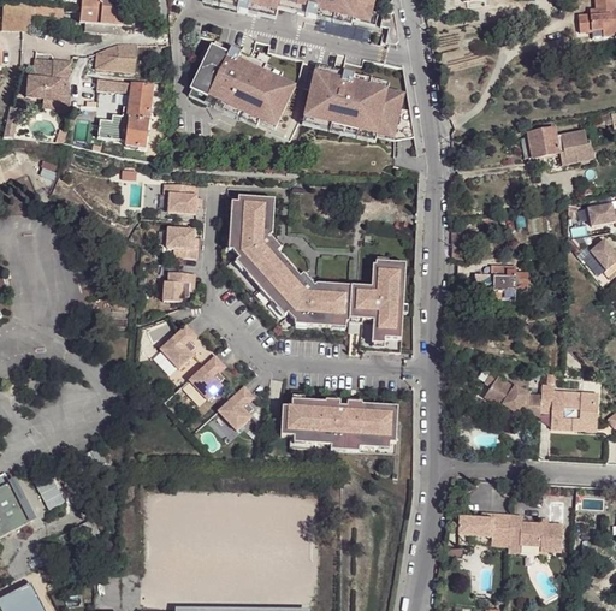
[(86,5),(81,5),(80,18),(86,19),(111,22),(119,22),(120,7),(120,6),(112,5),(112,0),(93,0),(93,5),(86,5)]
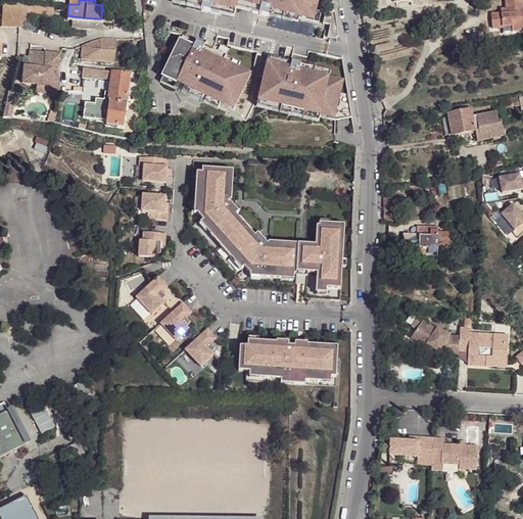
[(201,3),(189,0),(172,0),(172,1),(200,8),(201,3)]
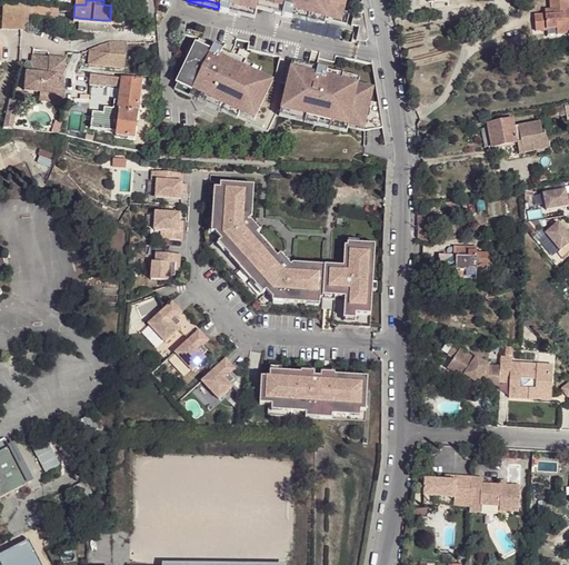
[(206,0),(219,3),(218,9),(228,12),(230,3),(239,6),(239,8),(255,12),(256,8),(257,2),(273,6),(273,5),(282,7),(281,15),(292,17),(293,11),(319,17),(346,23),(349,12),(343,11),(346,0),(206,0)]
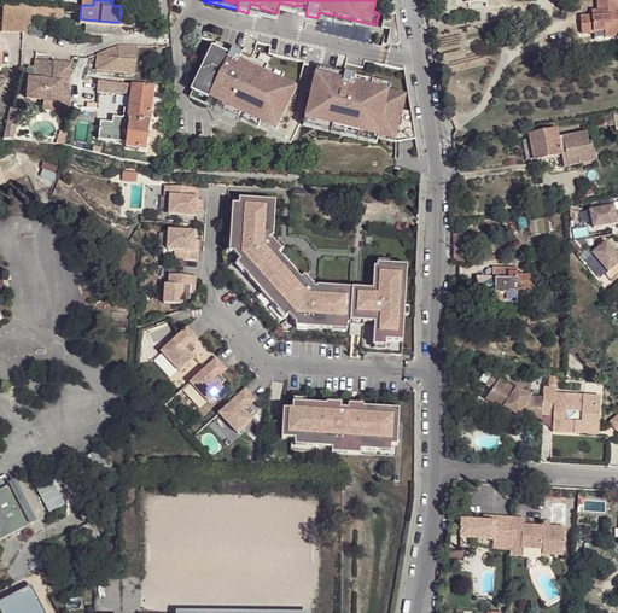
[(599,0),(600,10),(593,10),(594,16),(582,16),(583,34),(595,33),(595,30),(607,29),(607,35),(617,34),(617,0),(599,0)]
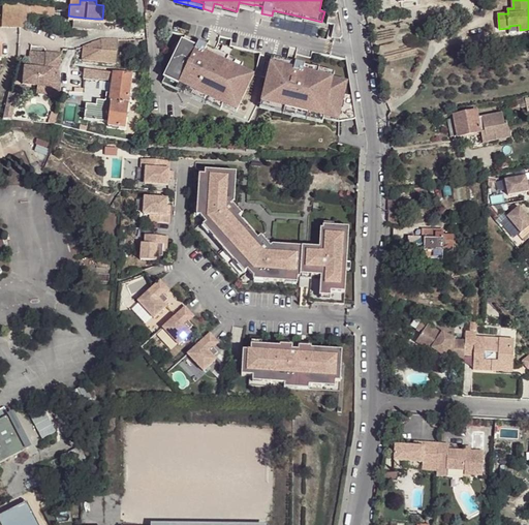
[(18,28),(18,26),(20,4),(2,2),(0,27),(18,28)]
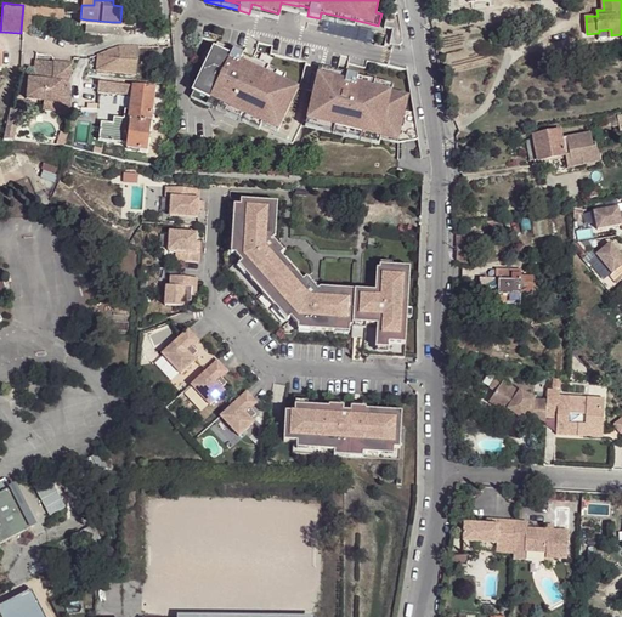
[(60,4),(34,3),(34,5),(33,11),(60,13),(60,4)]
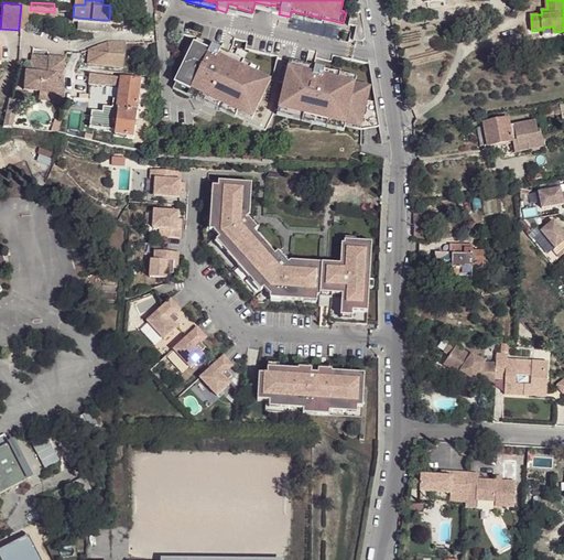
[(271,6),(255,2),(253,8),(279,14),(280,7),(271,4),(271,6)]
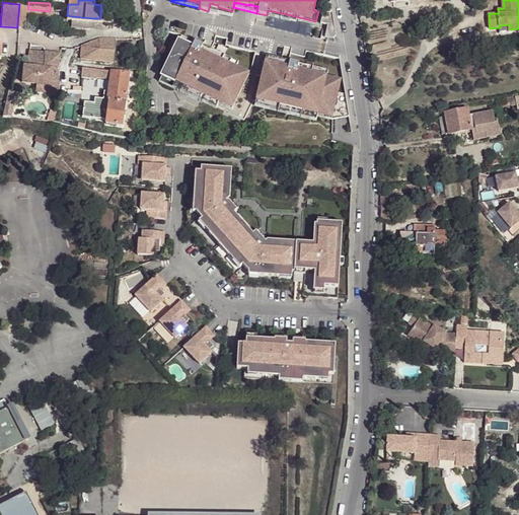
[(334,28),(329,2),(324,3),(325,13),(322,13),(320,22),(327,24),(326,32),(329,32),(331,31),(334,28)]
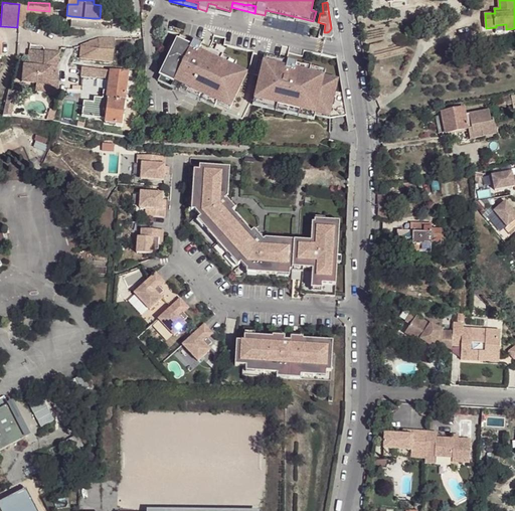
[(216,5),(208,3),(206,11),(229,16),(230,11),(216,7),(216,5)]
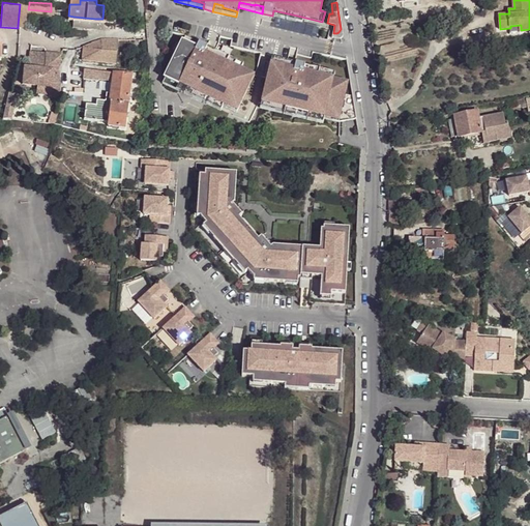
[(18,26),(18,28),(27,28),(28,16),(28,9),(29,4),(20,4),(18,26)]
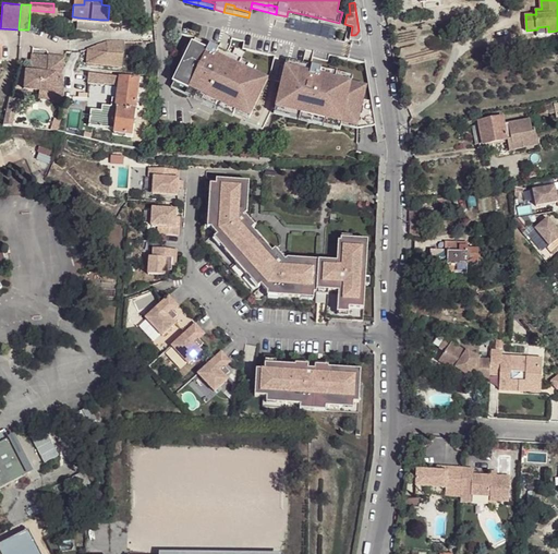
[(313,16),(288,11),(287,16),(312,23),(313,16)]
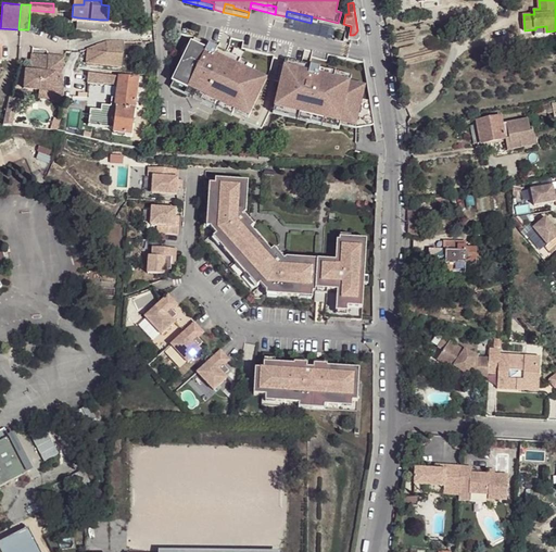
[(77,24),(99,26),(100,20),(77,17),(77,24)]
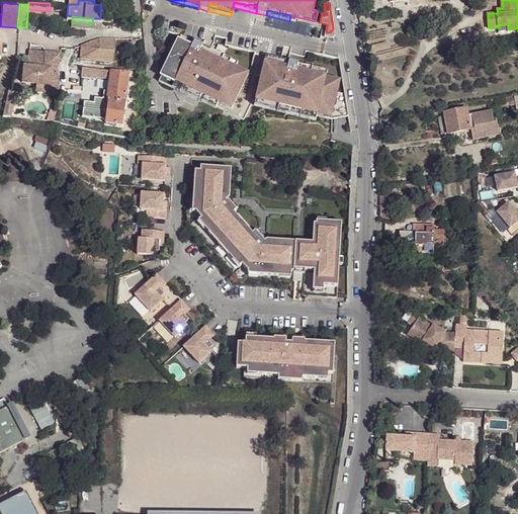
[(180,33),(177,38),(198,49),(201,44),(180,33)]
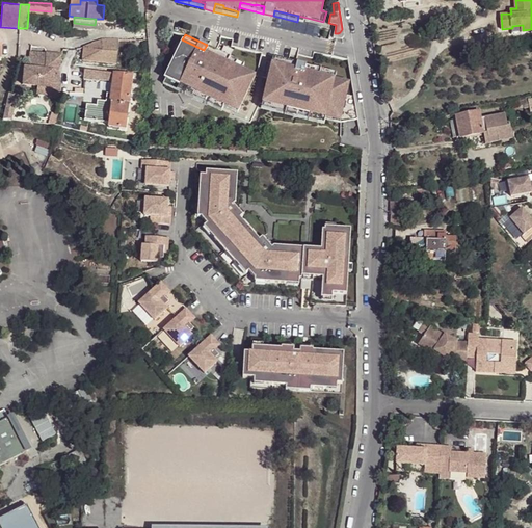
[(101,35),(84,42),(84,58),(118,61),(121,36),(101,35)]
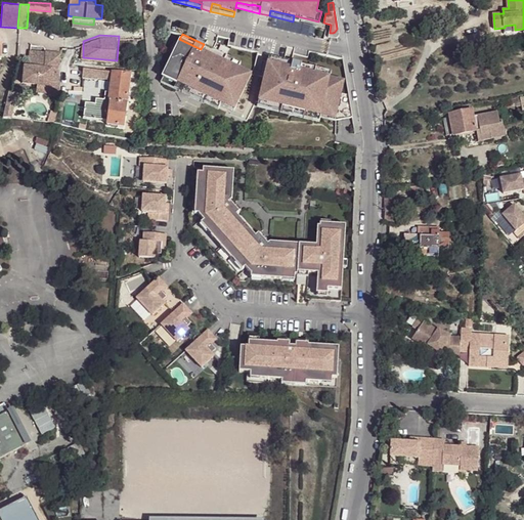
[(201,49),(179,39),(162,76),(219,103),(232,111),(231,114),(245,121),(254,100),(257,101),(319,116),(334,120),(351,117),(347,94),(340,92),(343,80),(329,76),(299,70),(300,63),(292,61),(290,69),(280,67),(281,65),(266,61),(261,60),(257,75),(263,77),(262,79),(236,67),(209,53),(212,48),(214,44),(206,40),(204,44),(201,49)]
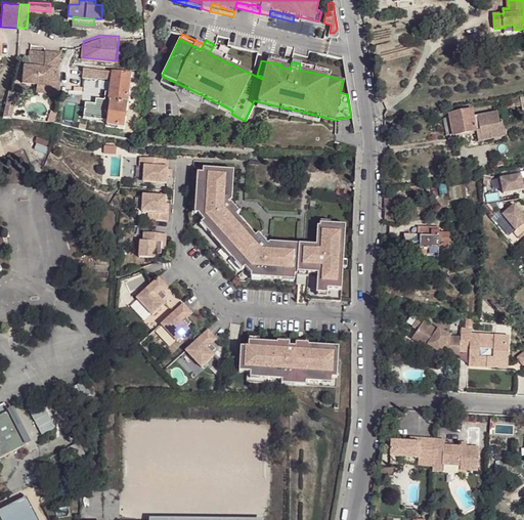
[(212,48),(209,53),(236,67),(239,61),(212,48)]
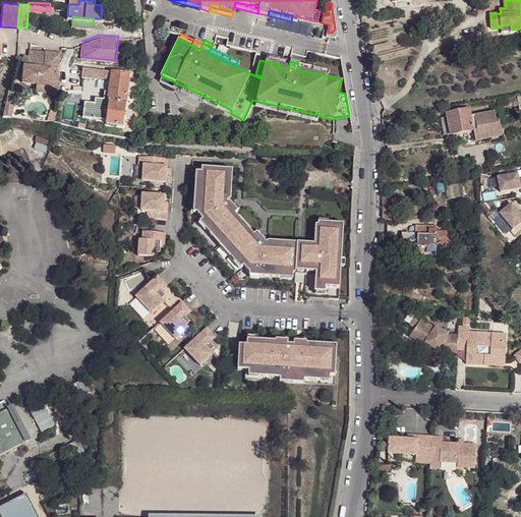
[(39,51),(30,50),(29,57),(27,64),(22,64),(21,80),(35,82),(47,83),(46,91),(46,94),(58,95),(58,81),(57,64),(59,51),(45,50),(44,51),(44,55),(38,55),(39,51)]
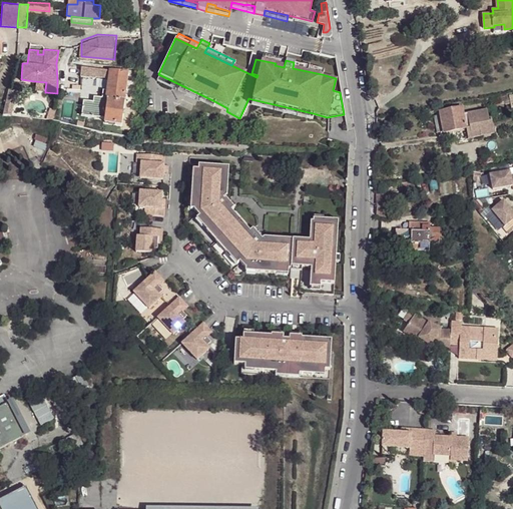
[(262,54),(261,60),(276,63),(275,65),(284,67),(286,60),(262,54)]
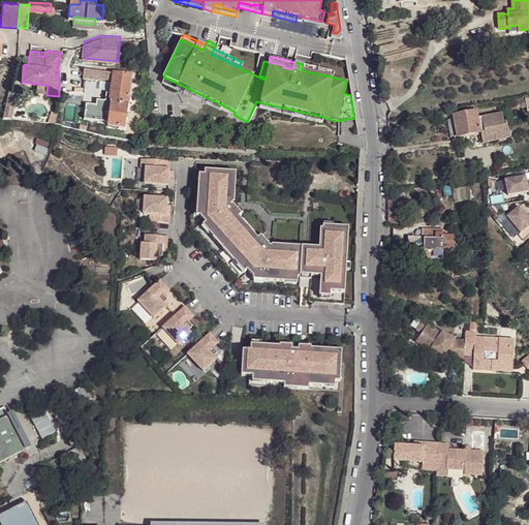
[(333,71),(303,64),(302,70),(332,76),(333,71)]
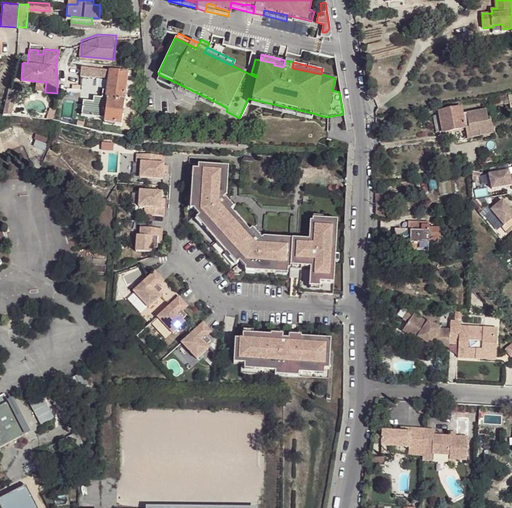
[(127,70),(82,64),(80,73),(95,75),(96,74),(109,76),(107,88),(103,88),(102,95),(94,94),(93,99),(83,97),(81,113),(105,117),(104,119),(121,122),(127,70)]
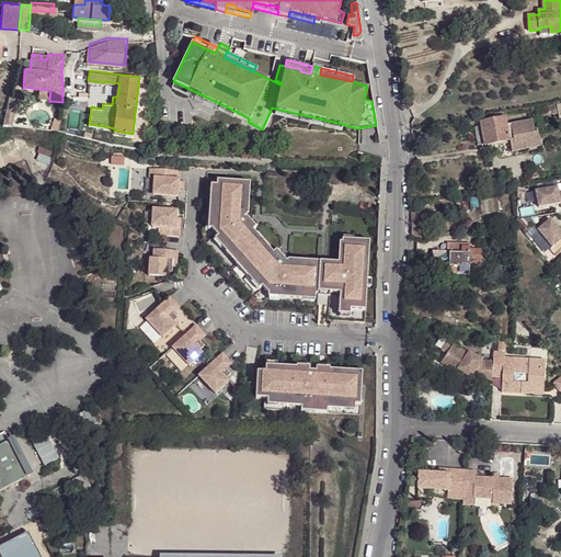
[(235,111),(173,81),(171,87),(232,116),(235,111)]
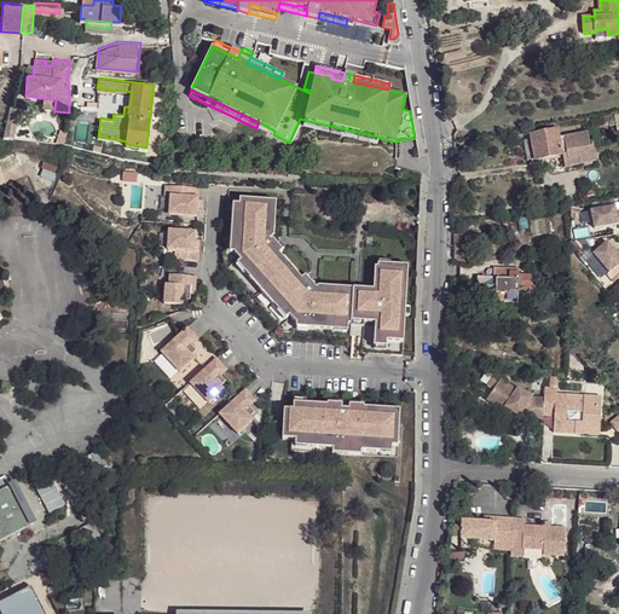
[(56,99),(41,98),(40,106),(55,108),(56,99)]
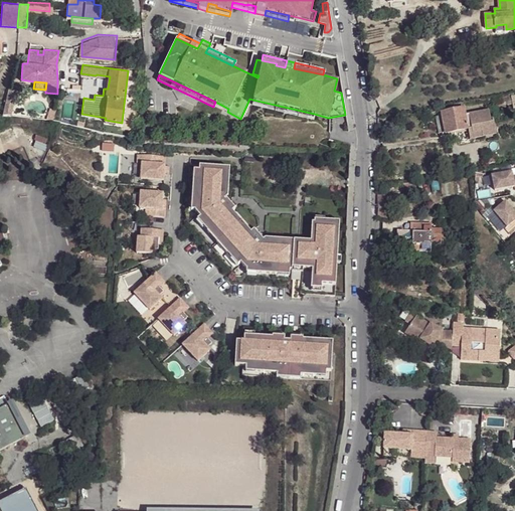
[(15,90),(7,88),(3,102),(11,104),(15,90)]
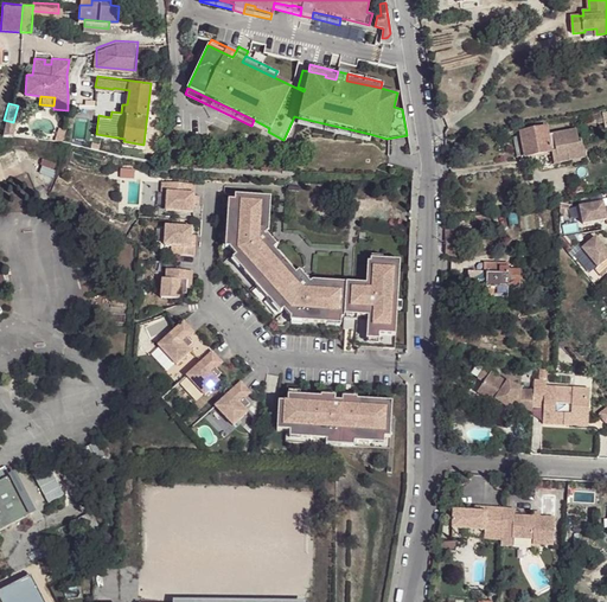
[(370,134),(298,117),(296,123),(369,141),(370,134)]
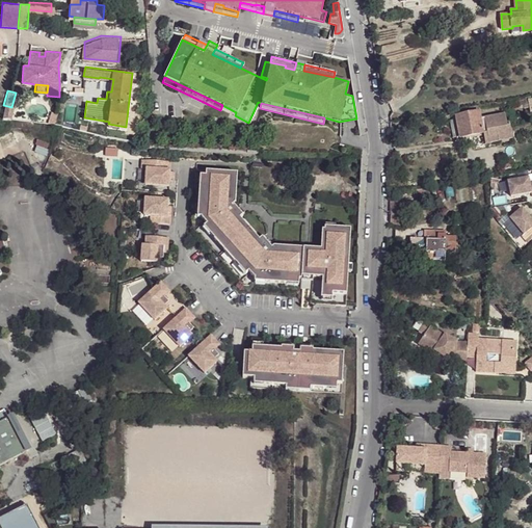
[(11,107),(3,105),(0,117),(8,119),(11,107)]
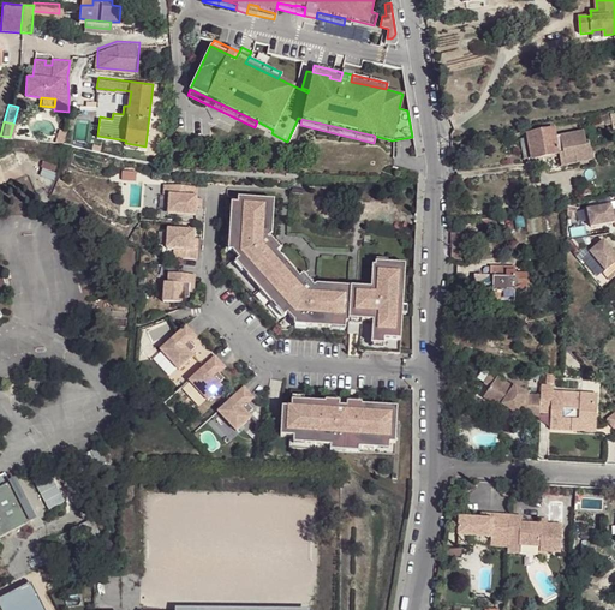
[(555,126),(560,153),(562,153),(562,155),(591,151),(589,135),(585,135),(583,121),(555,126)]
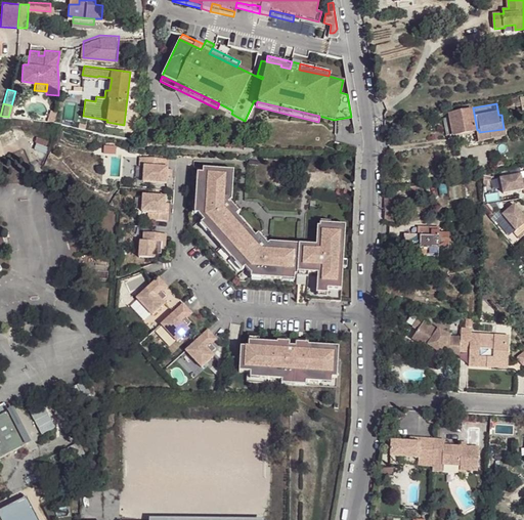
[(450,112),(453,131),(453,133),(477,130),(473,107),(450,112)]
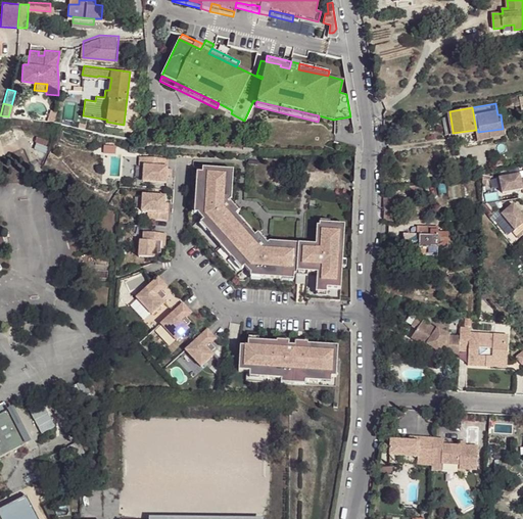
[(54,111),(48,109),(44,122),(51,122),(53,114),(54,111)]
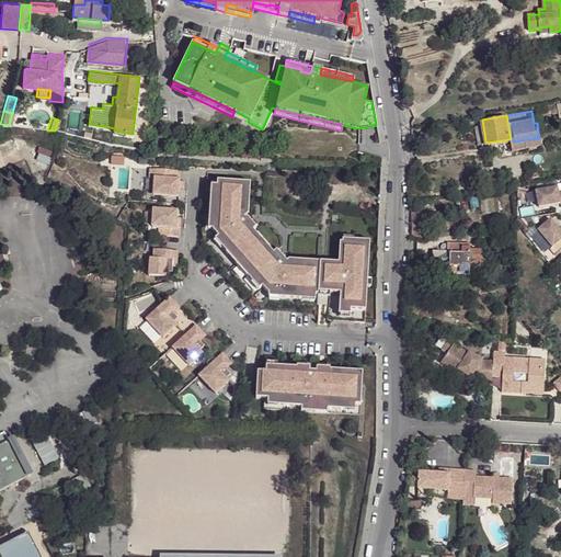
[(479,140),(485,140),(482,120),(474,121),(479,140)]
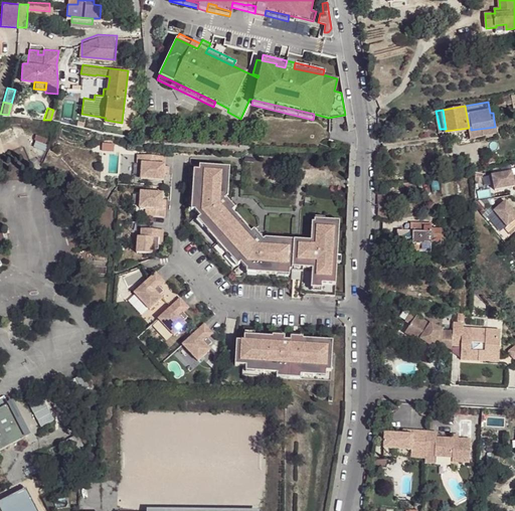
[(47,135),(35,131),(33,136),(34,137),(39,138),(45,140),(47,135)]
